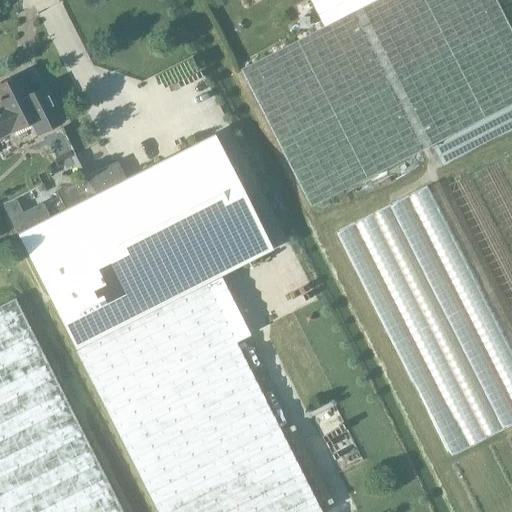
[(511,30),(496,0),(379,0),(326,27),(241,71),(312,208),(511,105),(511,30)]
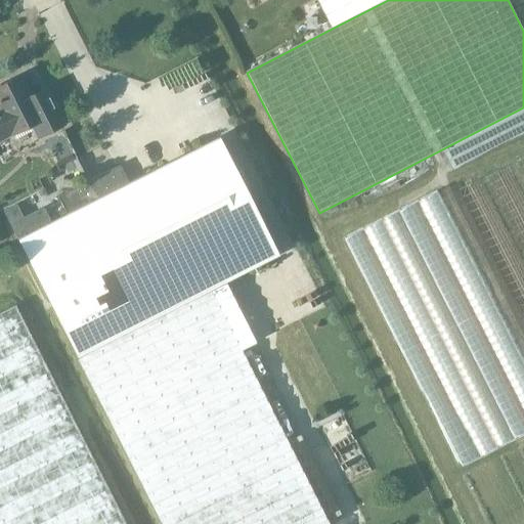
[(319,0),(334,28),(388,0),(319,0)]
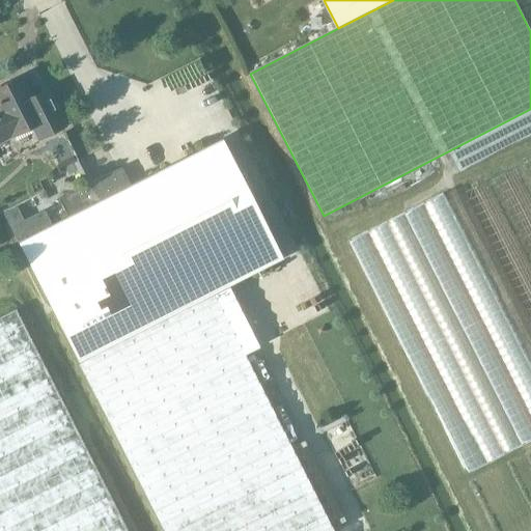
[(46,136),(64,127),(44,84),(28,92),(21,77),(0,87),(0,110),(0,111),(0,140),(12,134),(14,136),(39,122),(46,136)]
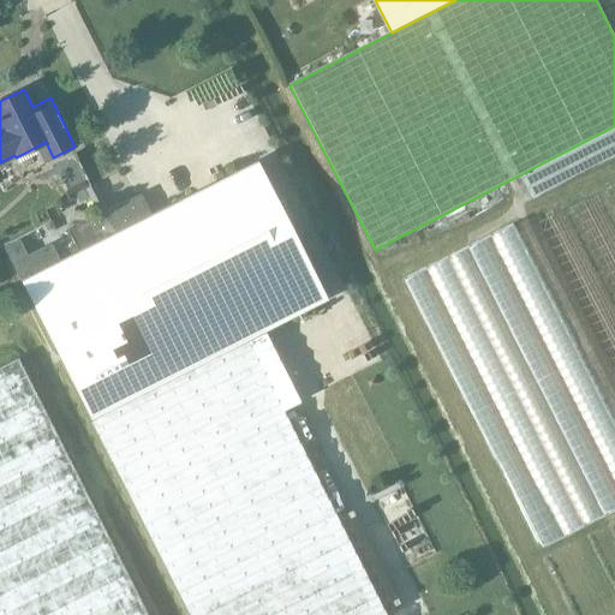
[(91,418),(264,330),(327,299),(258,161),(151,215),(141,193),(69,231),(79,251),(58,262),(33,275),(22,280),(91,418)]
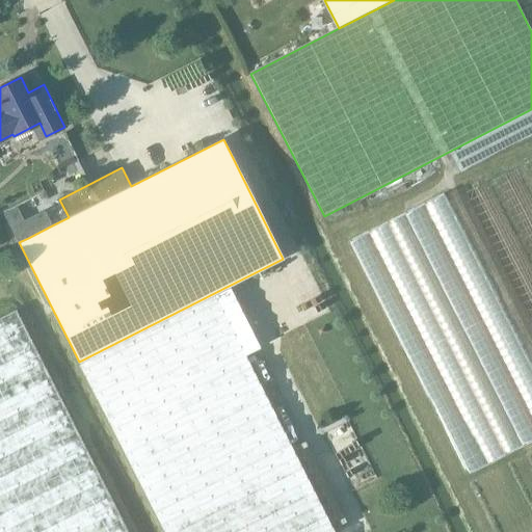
[(531,440),(531,370),(453,191),(351,236),(457,474),(531,440)]
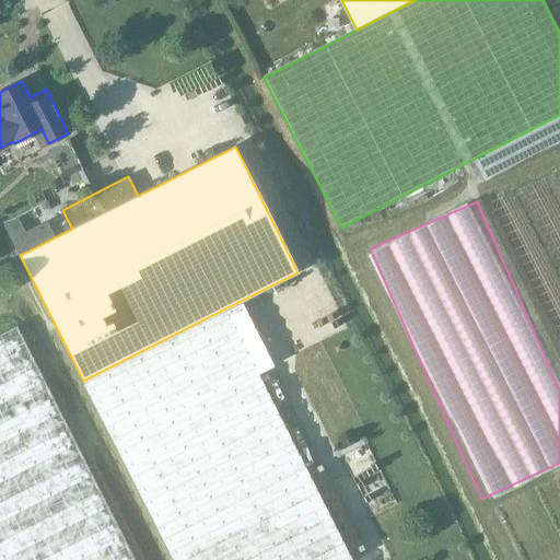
[(174,559),(351,559),(256,370),(271,361),(241,301),(83,381),(174,559)]
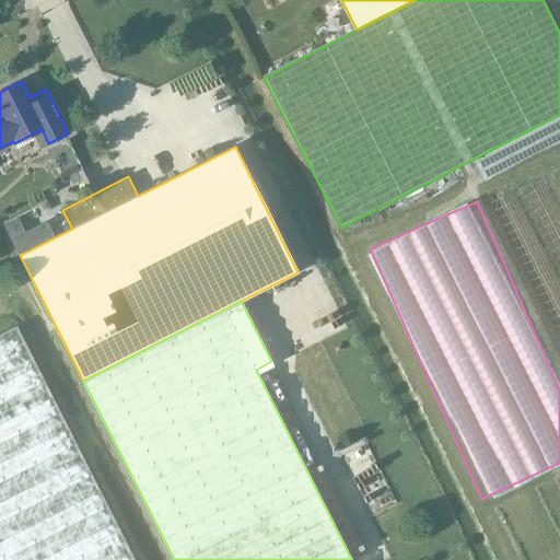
[(0,559),(133,559),(18,328),(0,336),(0,559)]
